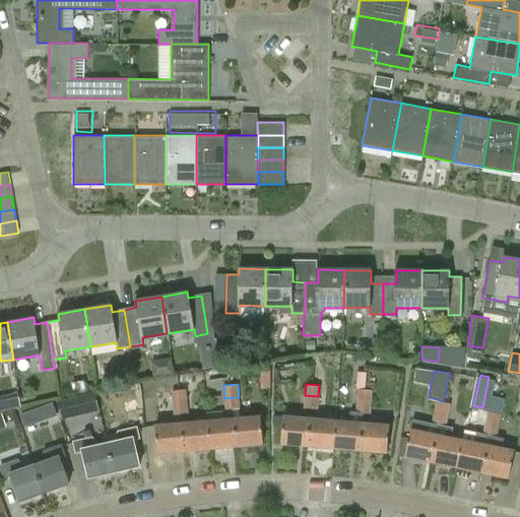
[(172,389),(172,390),(173,401),(186,400),(185,388),(175,389),(172,389)]
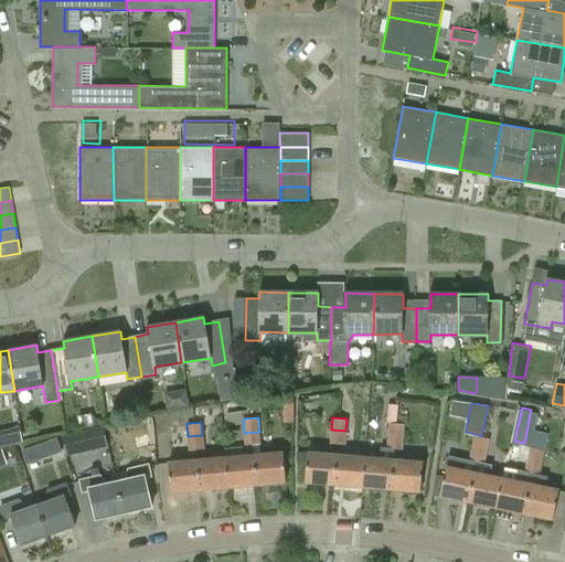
[(388,422),(387,435),(403,436),(404,423),(388,422)]
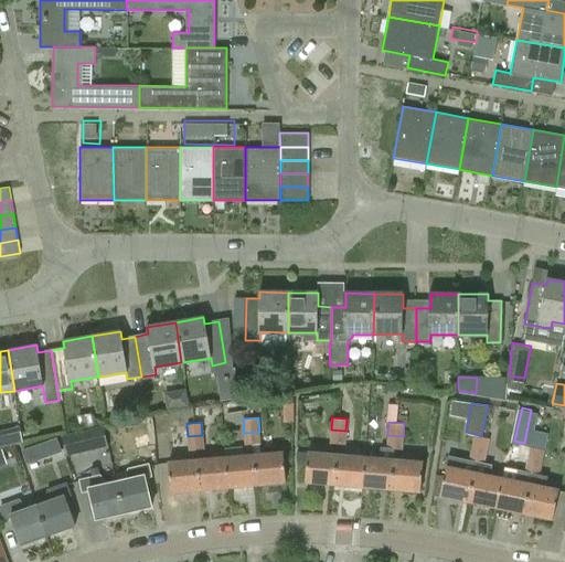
[(108,445),(103,424),(61,434),(65,455),(108,445)]
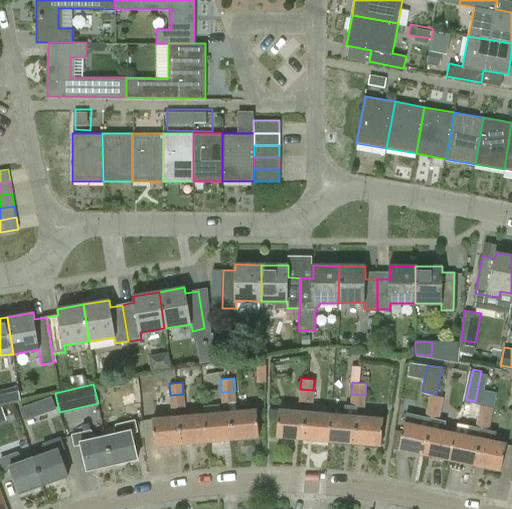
[(312,402),(313,390),(300,389),(299,401),(312,402)]
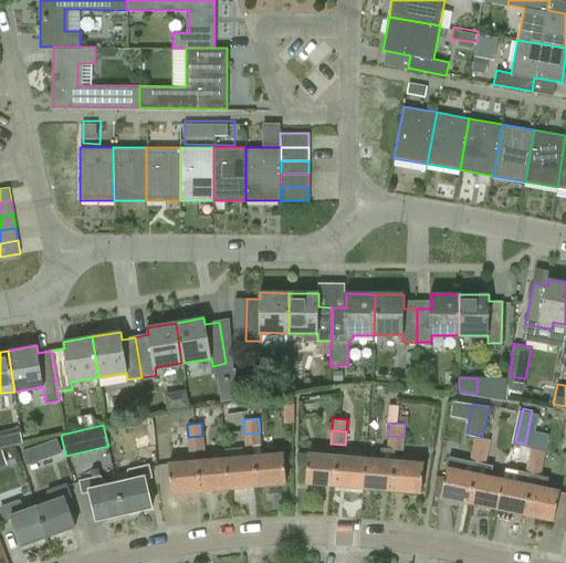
[(260,433),(244,434),(245,445),(260,444),(260,433)]
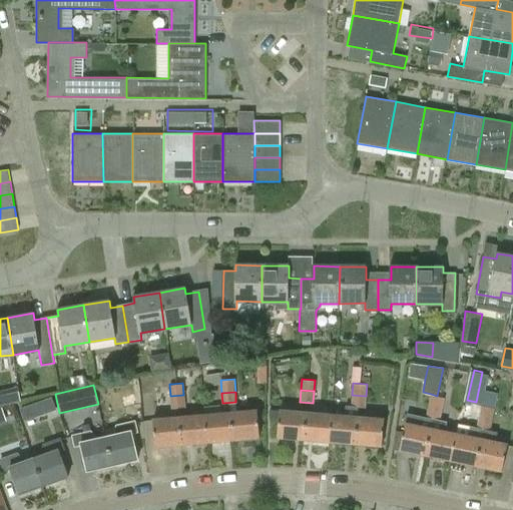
[(442,408),(444,397),(437,396),(431,394),(429,405),(442,408)]
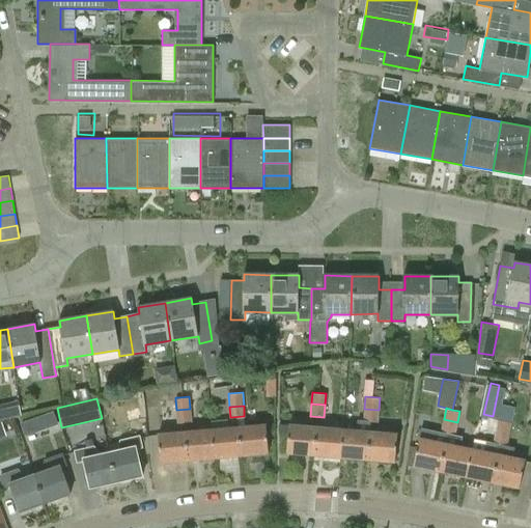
[(23,419),(26,432),(59,421),(56,409),(23,419)]
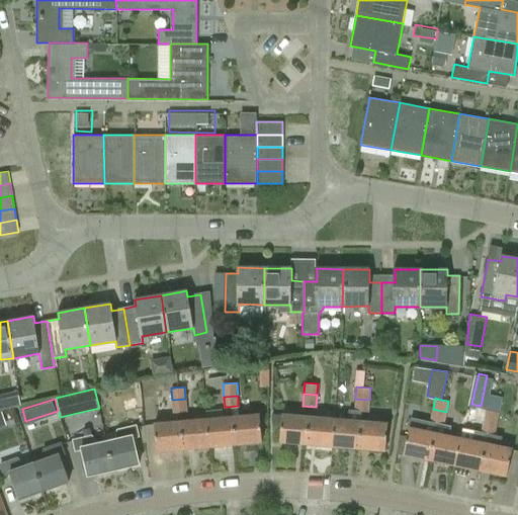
[(185,399),(172,400),(173,411),(186,410),(185,399)]
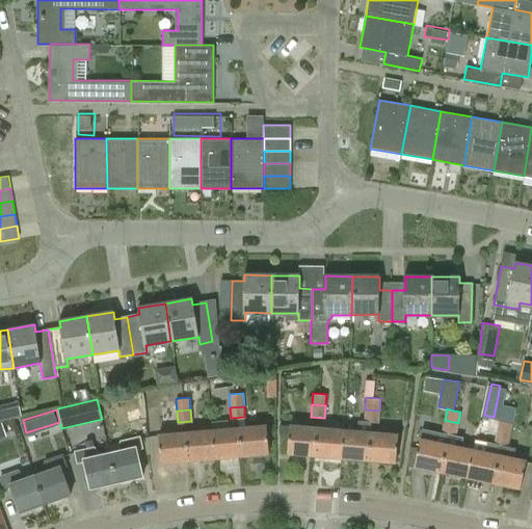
[(379,411),(365,410),(364,421),(378,422),(379,411)]
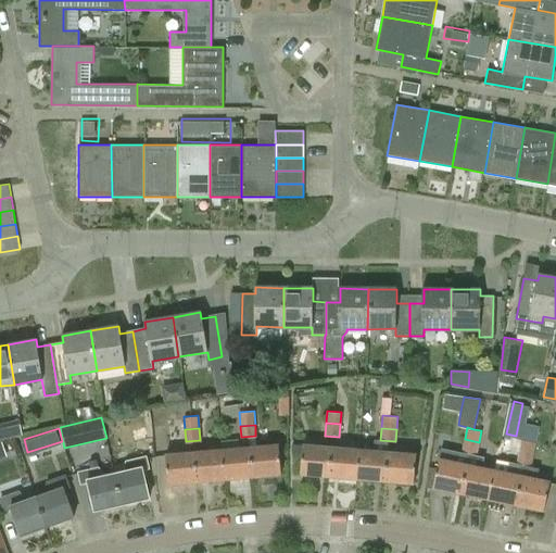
[(535,441),(521,438),(518,452),(533,455),(535,441)]
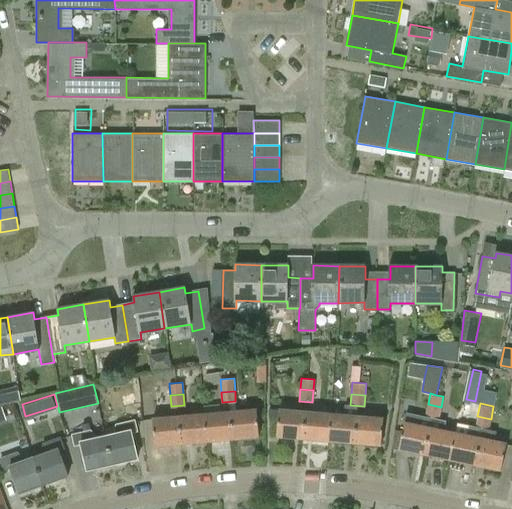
[(439,418),(441,407),(428,404),(425,416),(432,417),(439,418)]
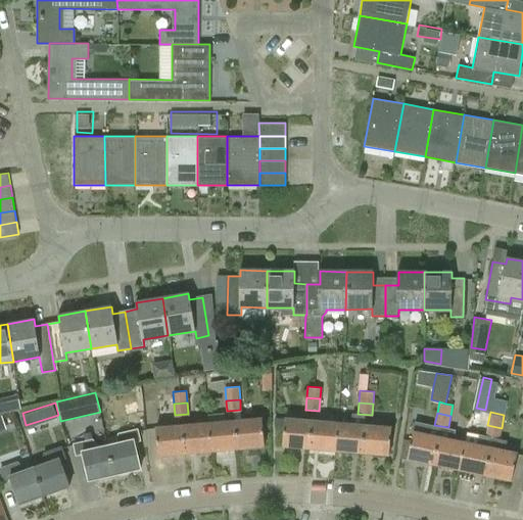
[(310,448),(312,421),(285,419),(283,446),(310,448)]
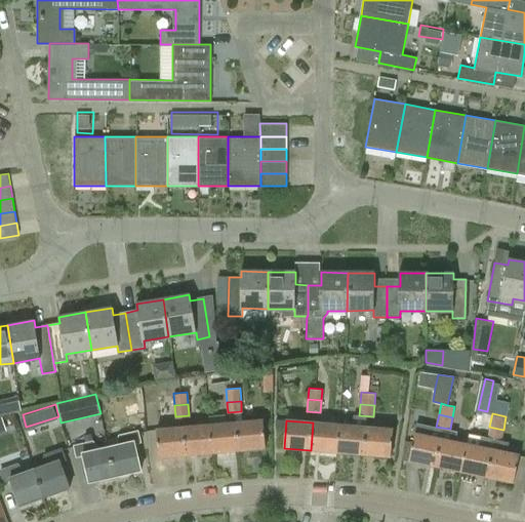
[(238,451),(266,449),(264,422),(237,424),(238,451)]
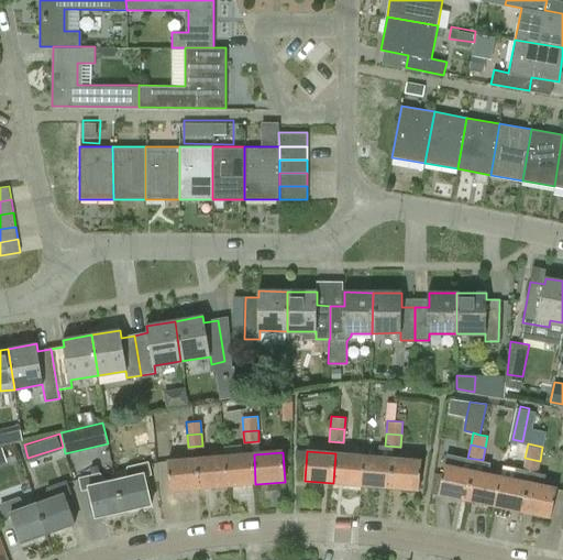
[(364,456),(335,453),(333,483),(362,486),(364,456)]
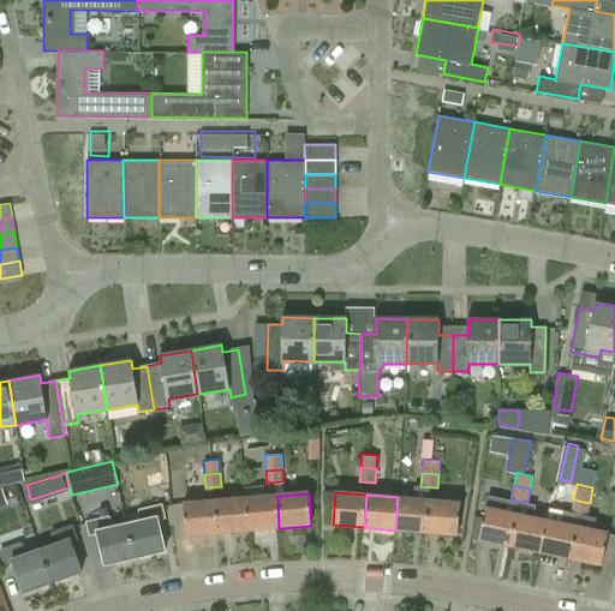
[(517,514),(519,501),(511,499),(489,495),(479,539),(511,546),(517,514)]
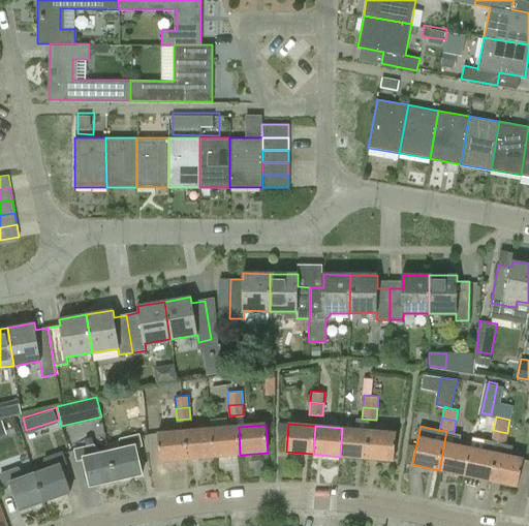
[(240,455),(239,427),(211,429),(213,457),(240,455)]
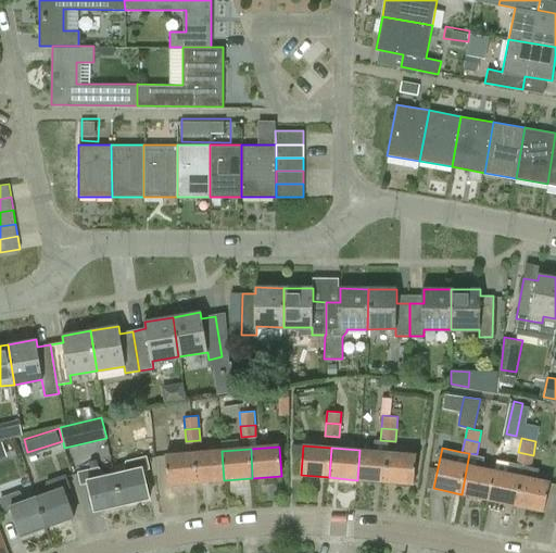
[(357,480),(386,482),(388,452),(359,450),(357,480)]
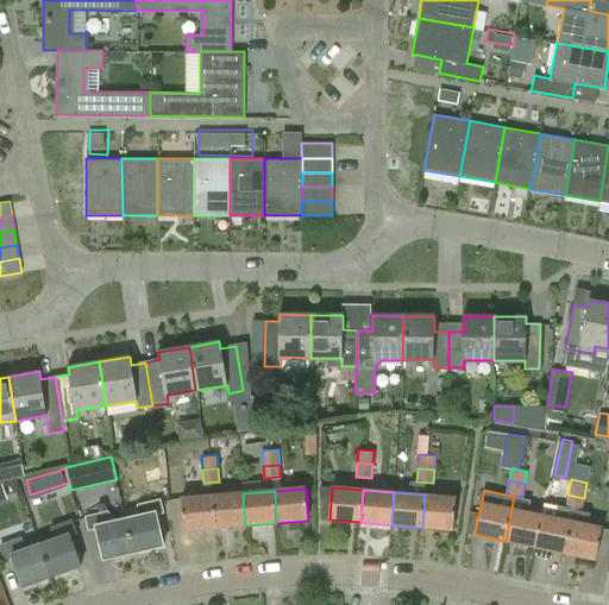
[(245,525),(243,493),(213,496),(215,528),(245,525)]
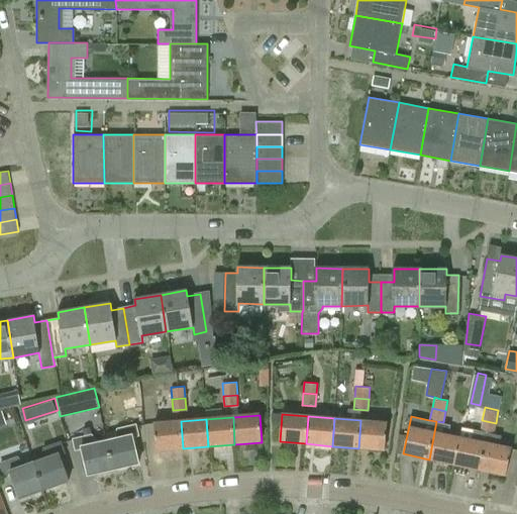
[(385,450),(388,423),(360,420),(358,448),(385,450)]
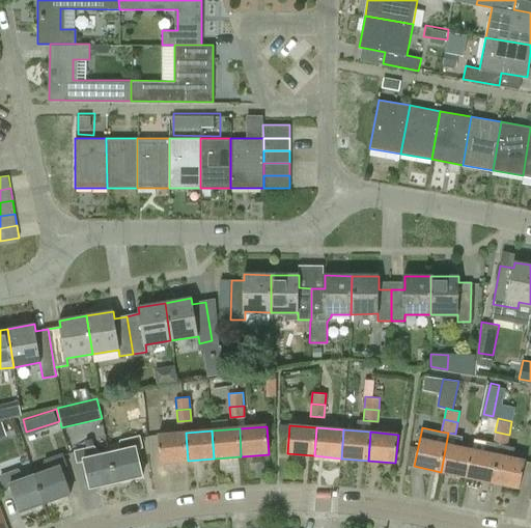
[(507,445),(509,435),(495,432),(493,443),(501,444),(493,482),(520,488),(526,460),(513,457),(515,447),(507,445)]
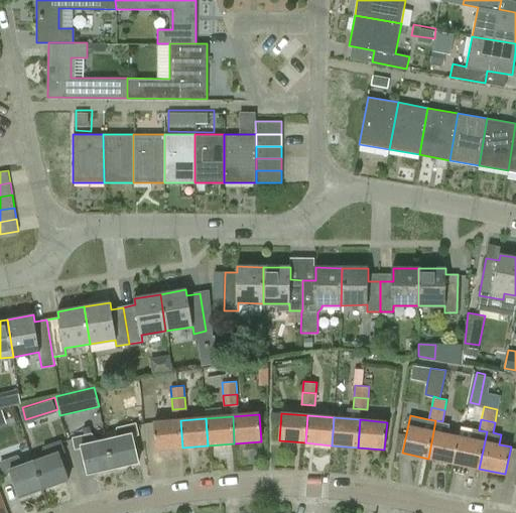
[(182,447),(180,420),(154,422),(156,450),(182,447)]
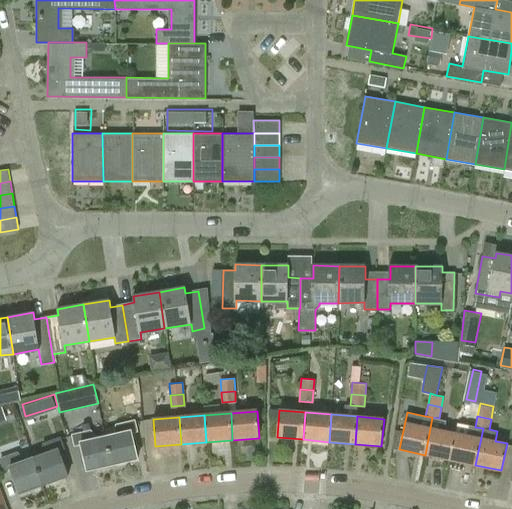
[(432,417),(430,428),(425,455),(450,460),(455,433),(443,431),(445,420),(439,418),(432,417)]
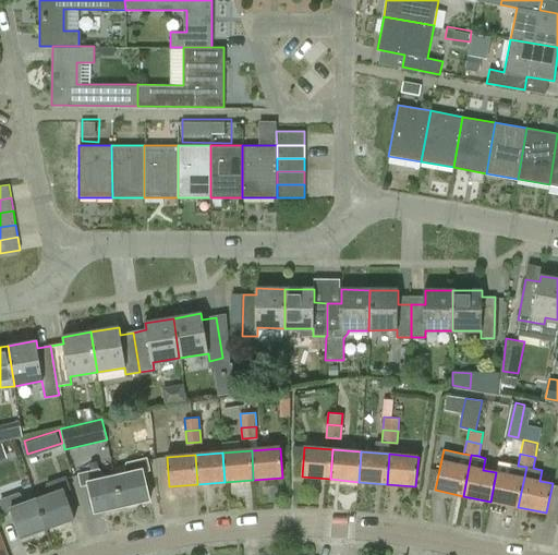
[(125,474),(106,479),(99,470),(80,473),(82,485),(87,484),(94,513),(149,501),(143,471),(149,470),(146,459),(128,462),(125,474)]
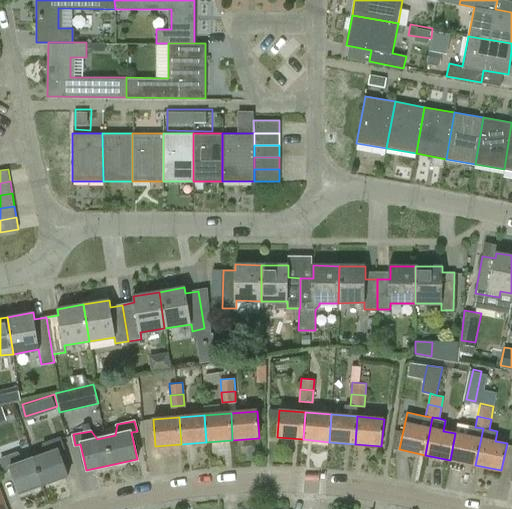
[(468,426),(466,435),(455,433),(450,460),(475,465),(483,428),(475,427),(468,426)]
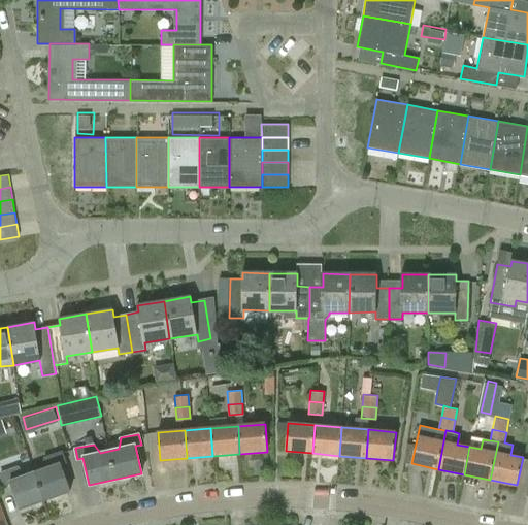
[(45,459),(44,470),(36,473),(45,500),(70,491),(61,465),(66,463),(62,453),(45,459)]
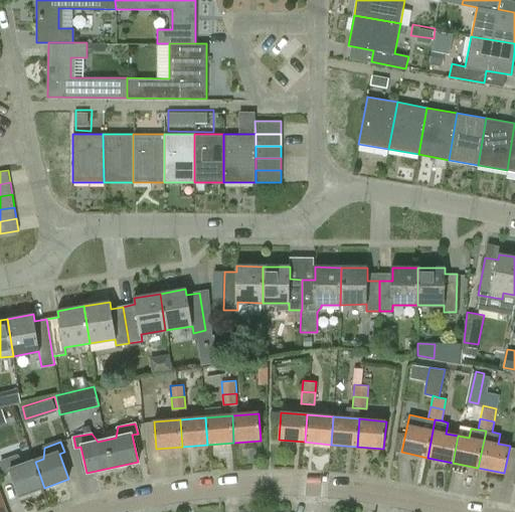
[(44,488),(35,462),(25,465),(17,457),(1,463),(5,473),(10,471),(19,496),(44,488)]
